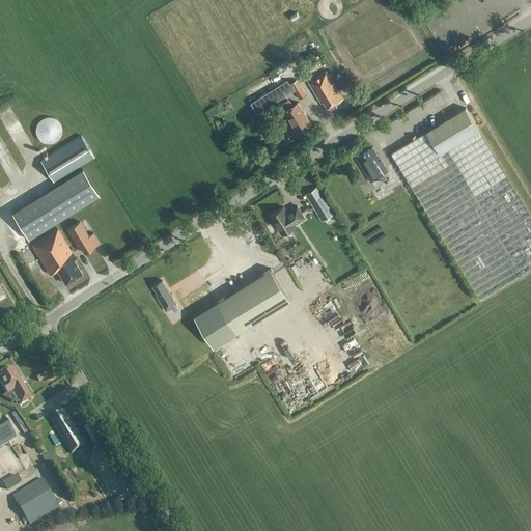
[(326,72),(308,83),(322,104),(324,103),(327,108),(342,99),(326,72)]
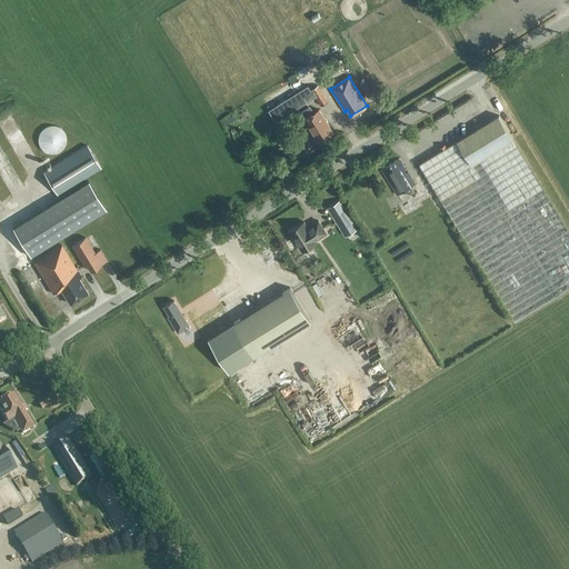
[(275,122),(315,97),(320,107),(328,102),(319,86),(311,90),(309,86),(268,110),(270,115),(275,122)]
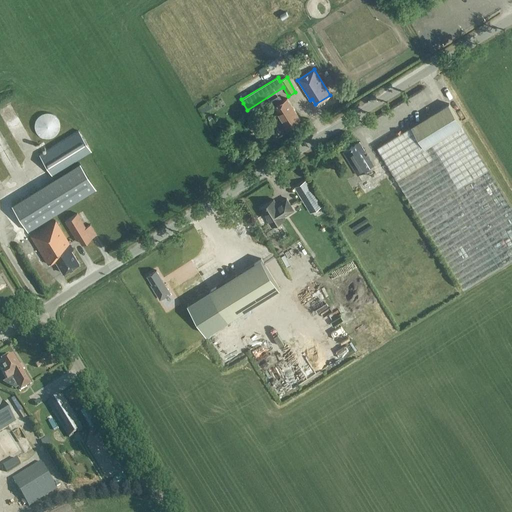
[(287,99),(283,101),(279,95),(269,101),(273,108),(286,128),(300,119),(287,99)]
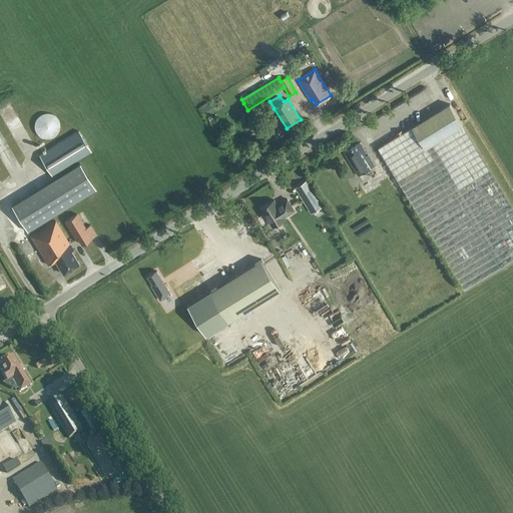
[(512,209),(450,104),(378,148),(464,291),(512,261),(512,209)]
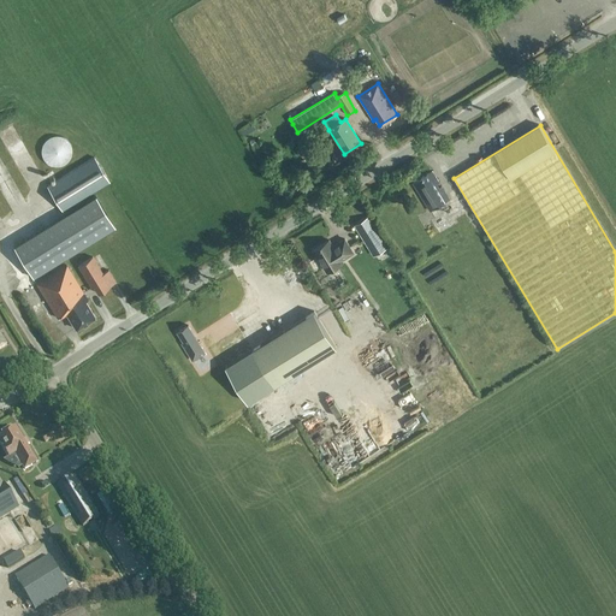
[(72,150),(72,149),(71,148),(71,147),(71,146),(70,144),(70,143),(69,142),(69,141),(67,140),(66,140),(65,138),(64,137),(61,137),(60,136),(59,136),(57,136),(54,136),(53,136),(52,136),(51,137),(48,138),(47,138),(46,140),(46,141),(45,142),(43,143),(43,144),(42,146),(42,147),(41,148),(41,149),(41,150),(41,152),(41,153),(41,154),(42,155),(42,157),(42,158),(43,159),(45,160),(45,161),(46,163),(47,164),(48,164),(49,165),(51,165),(53,166),(55,167),(57,167),(58,166),(59,166),(61,166),(63,166),(64,165),(65,165),(66,163),(67,163),(69,161),(70,160),(70,159),(71,158),(71,157),(71,155),(72,154),(72,152),(72,150)]
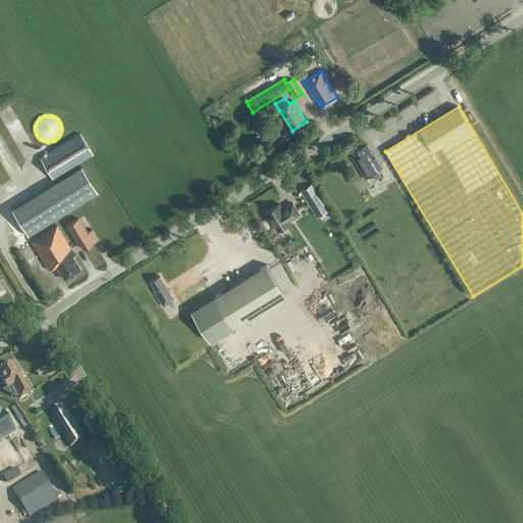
[(80,134),(40,157),(53,179),(92,155),(80,134)]
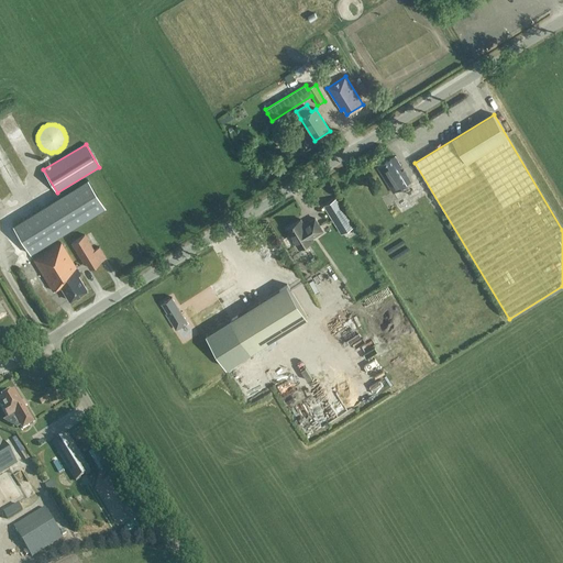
[(394,157),(377,168),(394,194),(410,183),(401,167),(400,168),(394,157)]
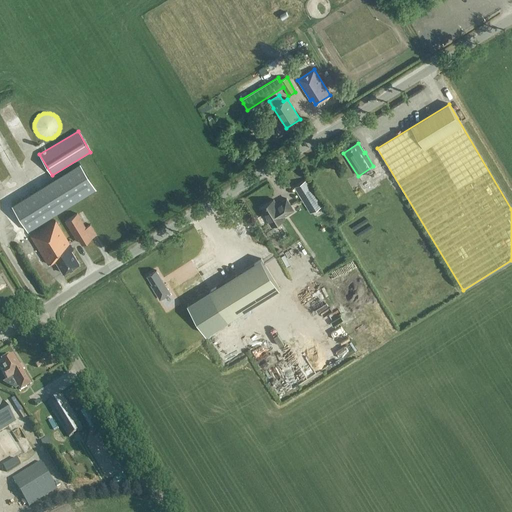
[(27,231),(95,189),(79,163),(11,205),(27,231)]
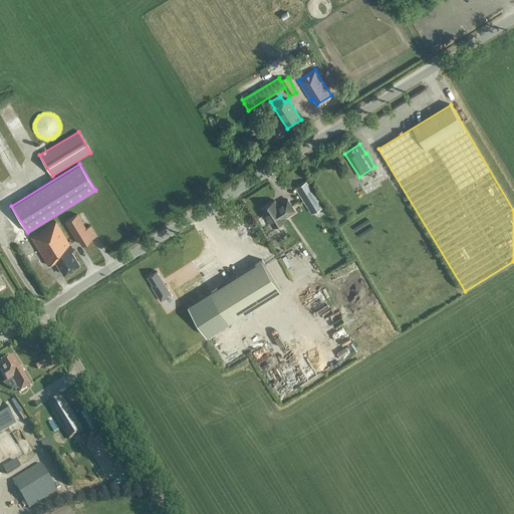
[(376,191),(389,185),(384,177),(372,182),(376,191)]
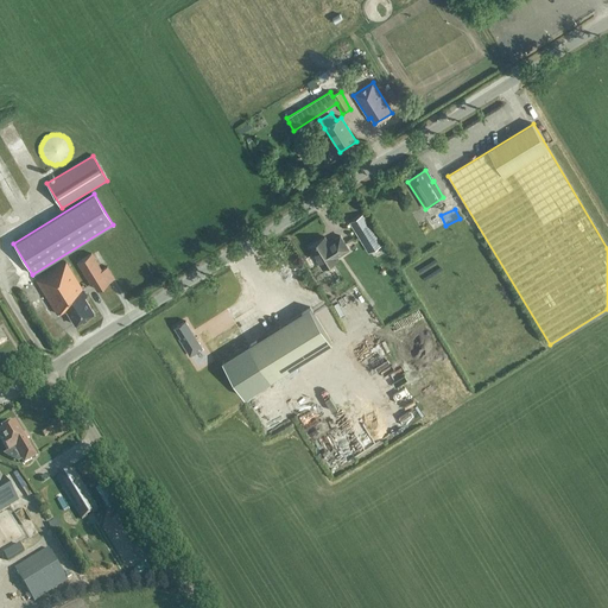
[(375,234),(363,214),(349,223),(362,242),(375,234)]
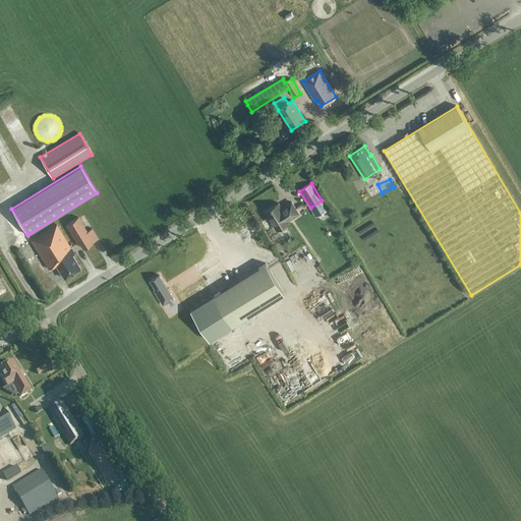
[(322,195),(326,200),(332,196),(328,190),(322,195)]
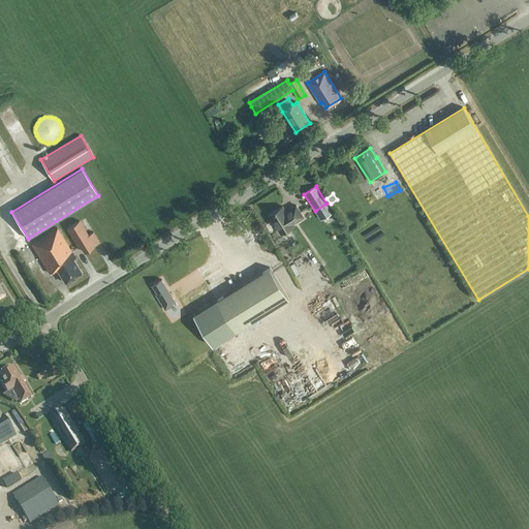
[(285,212),(282,207),(269,215),(280,234),(294,225),(292,224),(303,218),(296,206),(285,212)]
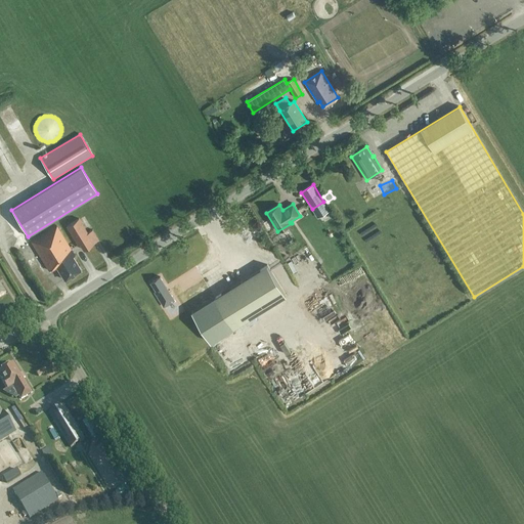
[(79,220),(67,227),(78,246),(79,245),(83,251),(93,244),(79,220)]
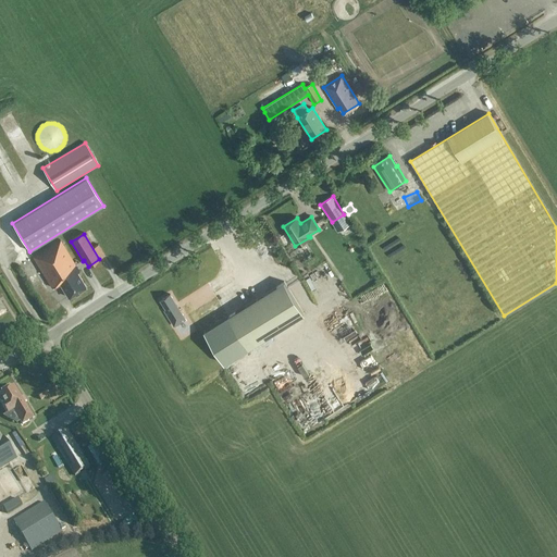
[(59,242),(33,258),(52,289),(60,284),(69,298),(86,287),(76,273),(78,272),(59,242)]
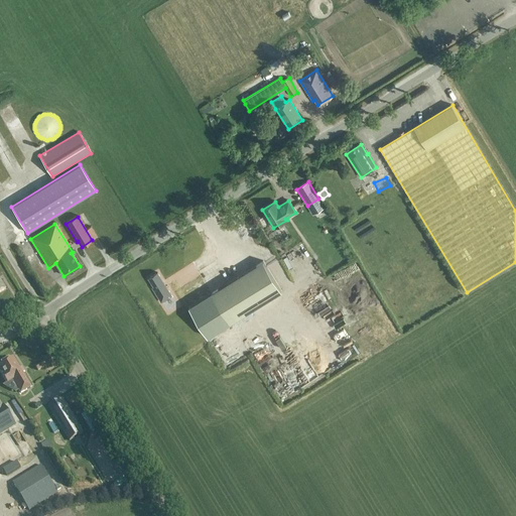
[(222,256),(215,260),(226,279),(233,274),(222,256)]
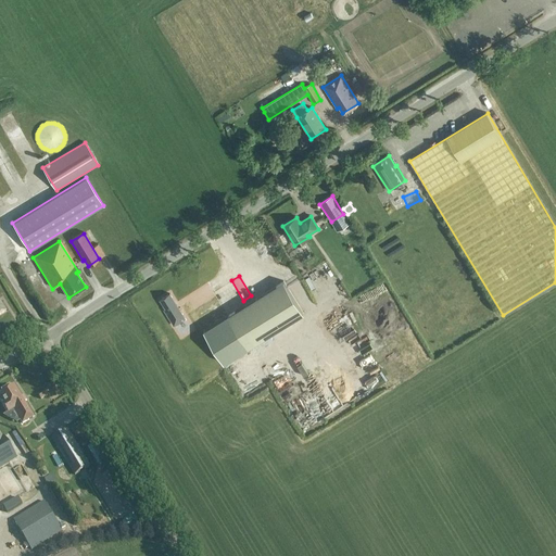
[(204,330),(224,363),(304,314),(283,281),(204,330)]
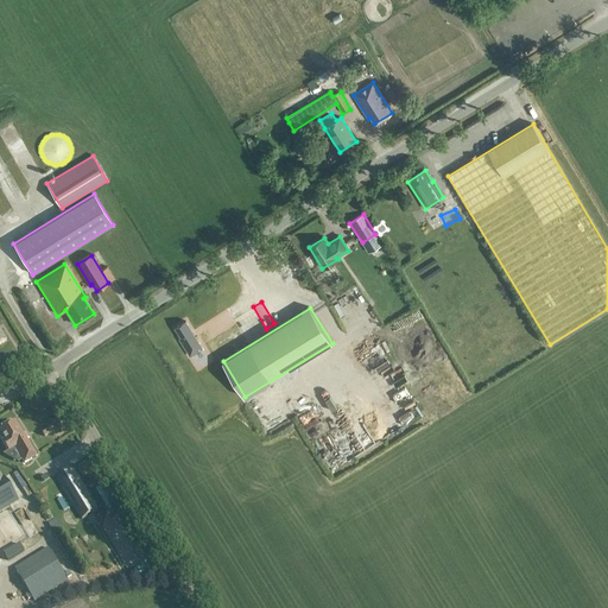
[(179,339),(190,355),(203,348),(187,321),(176,327),(182,337),(179,339)]
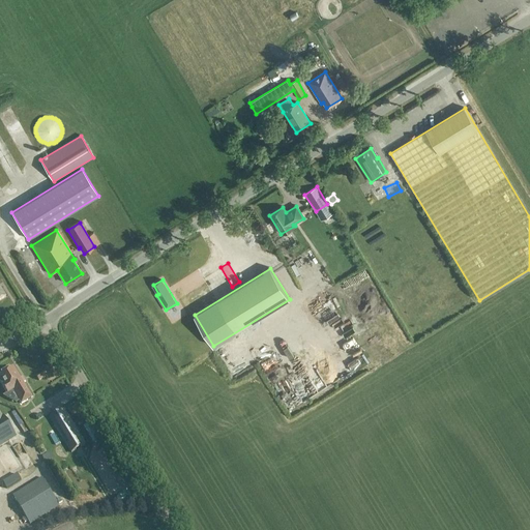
[(523,347),(529,343),(529,324),(514,333),(523,347)]
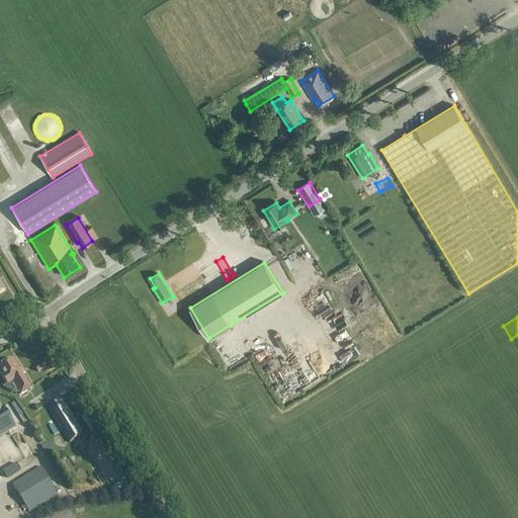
[(13,360),(0,367),(0,371),(3,377),(7,384),(12,381),(20,395),(30,389),(22,375),(24,373),(22,369),(19,371),(13,360)]
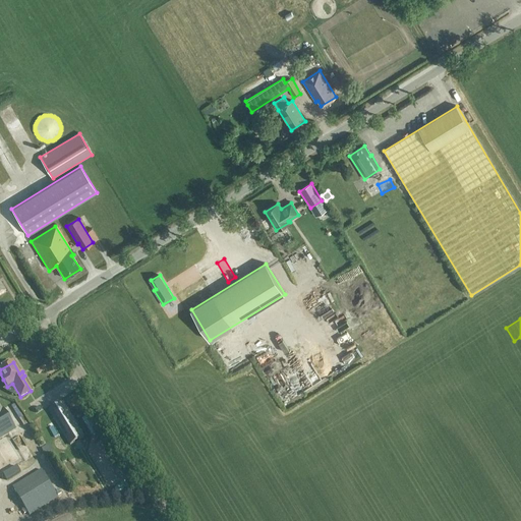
[(62,404),(49,412),(70,446),(83,438),(62,404)]
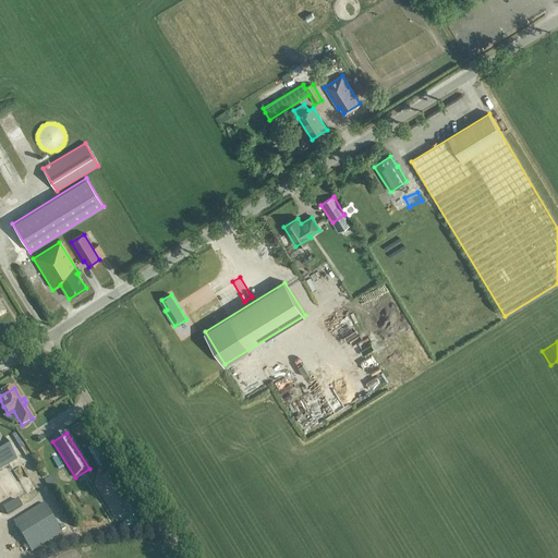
[(0,469),(16,460),(3,438),(1,439),(0,436),(0,469)]
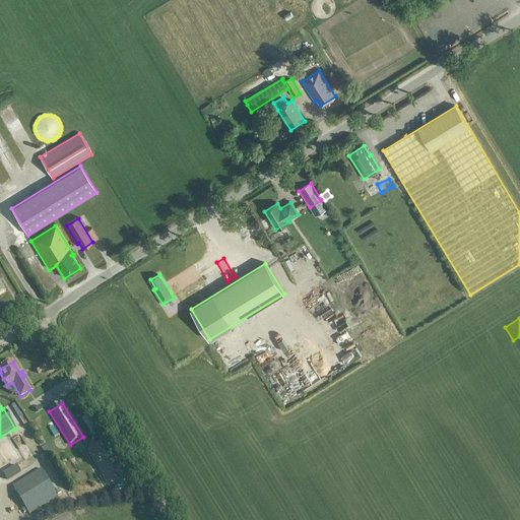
[(41,470),(12,488),(29,515),(58,497),(41,470)]
